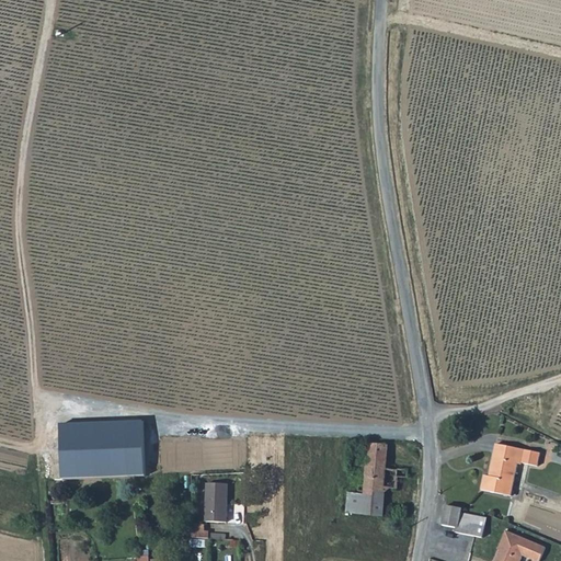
[(142,424),(61,427),(65,480),(145,477),(142,424)]
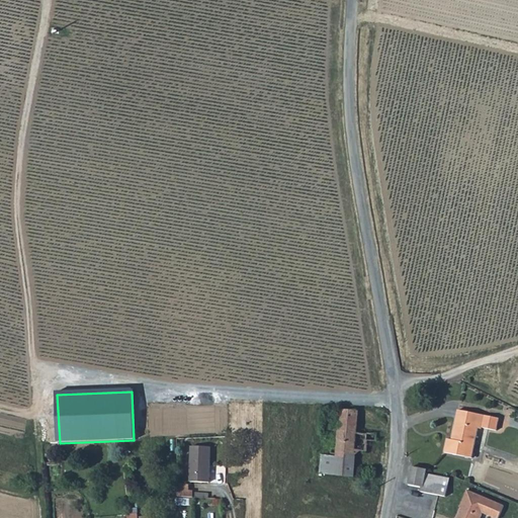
[(485,416),(457,410),(451,440),(446,439),(443,453),(471,459),(478,429),(482,430),(485,416)]
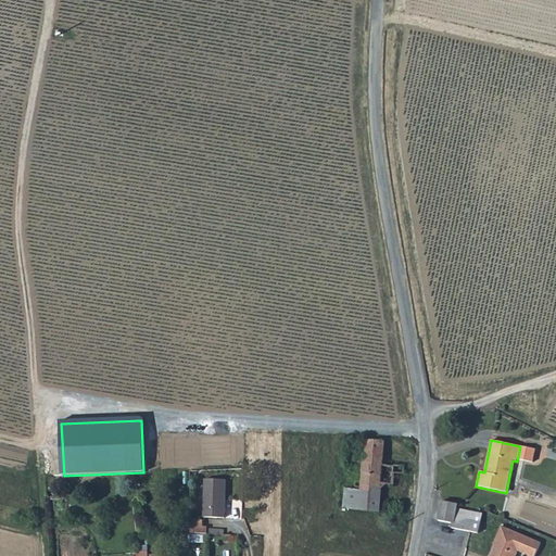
[(364,456),(383,457),(384,442),(365,441),(364,453),(364,456)]
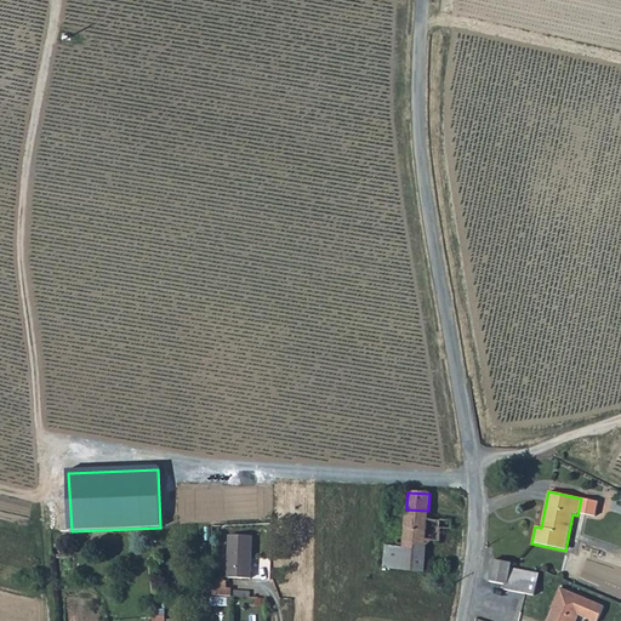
[(406,506),(398,505),(397,517),(405,517),(404,537),(397,536),(397,542),(404,543),(426,546),(426,541),(440,542),(442,528),(451,529),(453,520),(440,519),(439,520),(428,520),(428,511),(406,510),(406,506)]
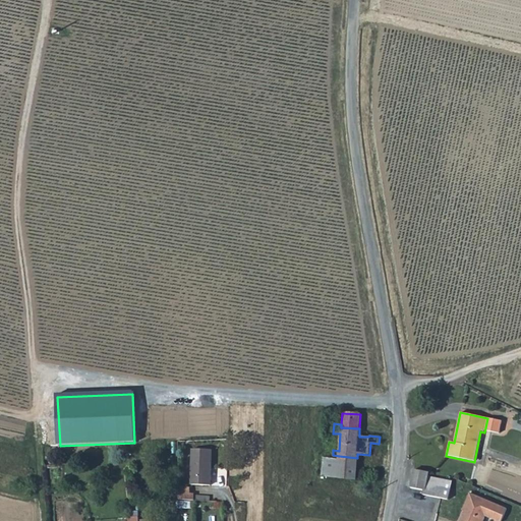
[(192,449),(191,484),(211,484),(211,449),(192,449)]
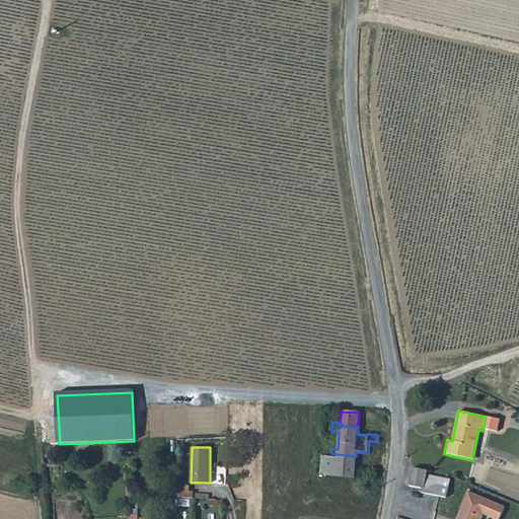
[(321,474),(354,477),(356,456),(338,454),(338,457),(322,456),(321,474)]
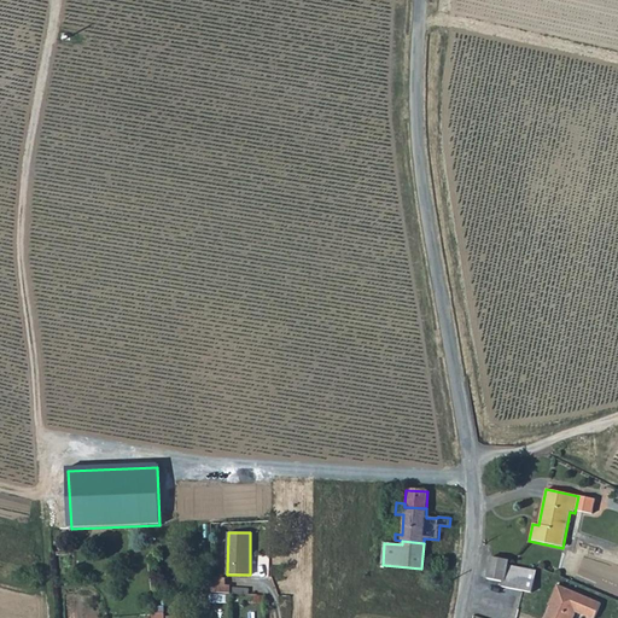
[(571,581),(602,590),(601,593),(617,598),(617,563),(581,552),(571,581)]
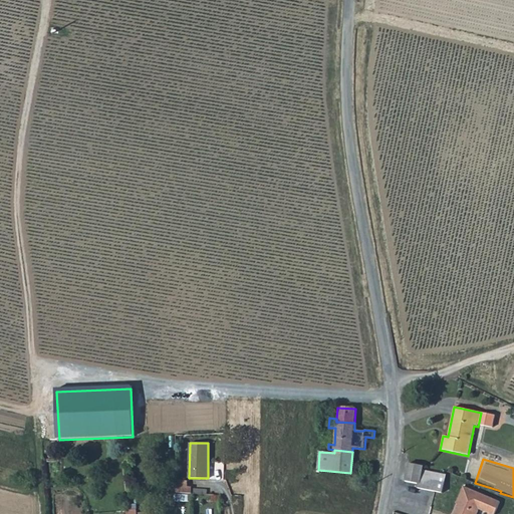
[(422,466),(409,464),(406,481),(419,483),(418,487),(442,492),(444,475),(422,471),(422,466)]
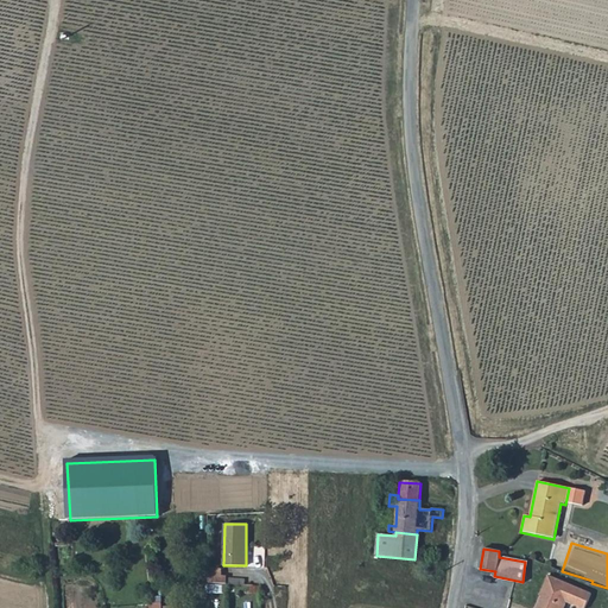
[(225,584),(227,584),(227,576),(223,576),(222,569),(209,569),(209,584),(225,584)]
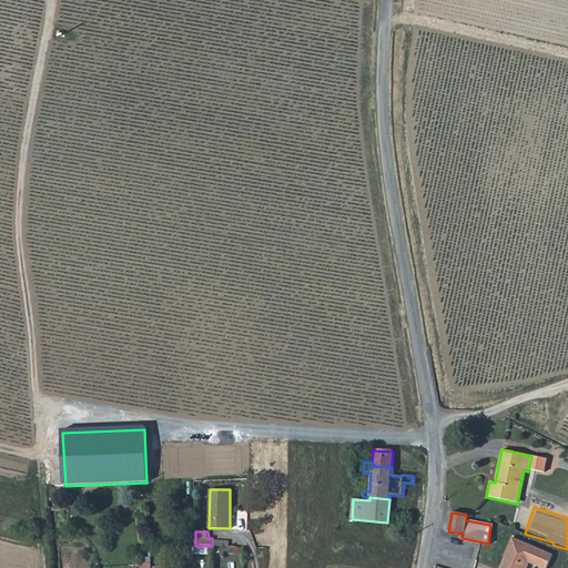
[(544,567),(550,555),(510,538),(501,557),(504,558),(499,567),(524,567),(527,563),(538,567),(544,567)]
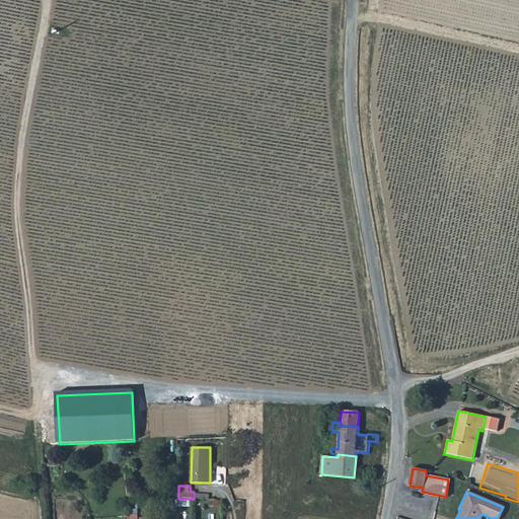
All buildings are outlined.
